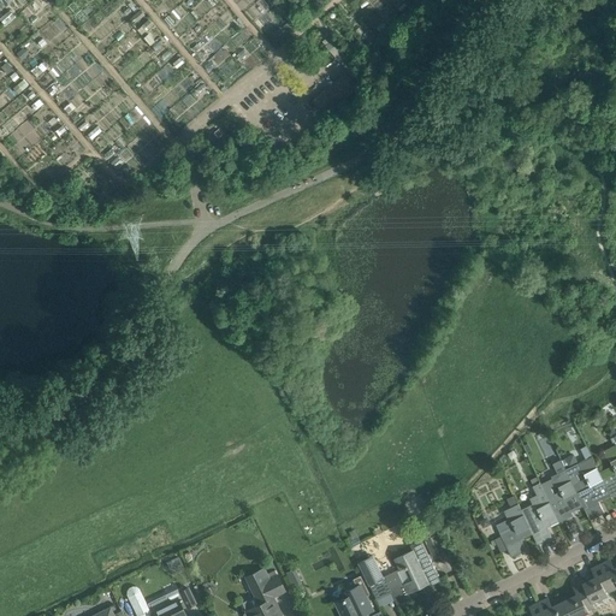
[(388,16),(394,23),(400,18),(394,11),(388,16)]
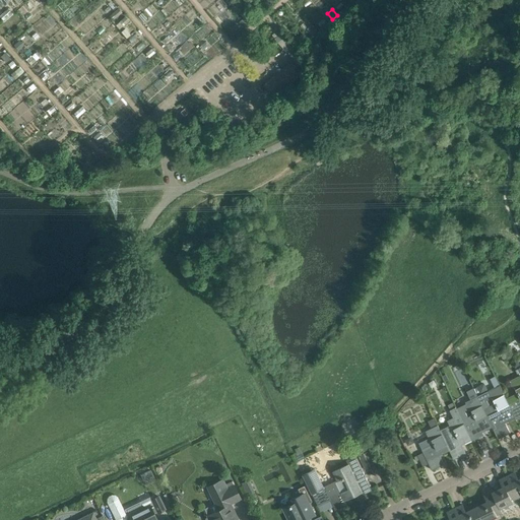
[(240,22),(245,28),(250,23),(245,17),(240,22)]
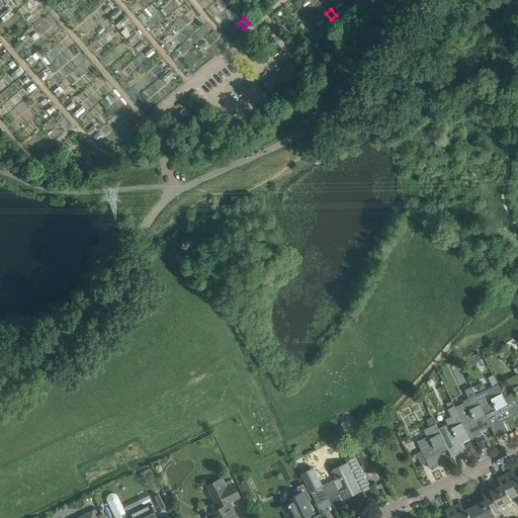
[(306,28),(312,34),(317,29),(311,24),(306,28)]
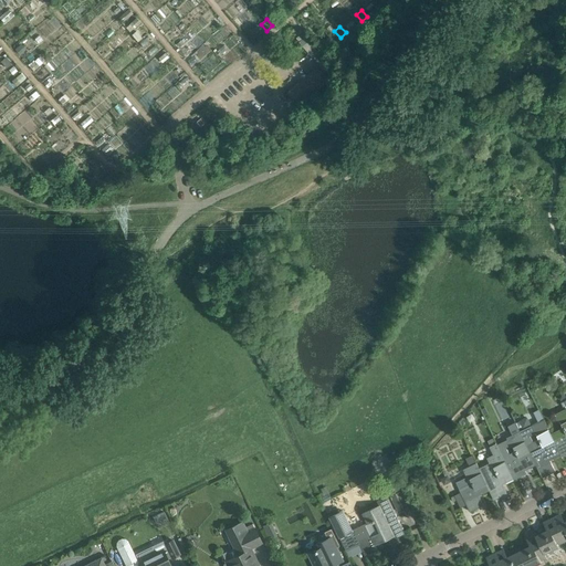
[(326,73),(333,67),(307,38),(301,43),(326,73)]
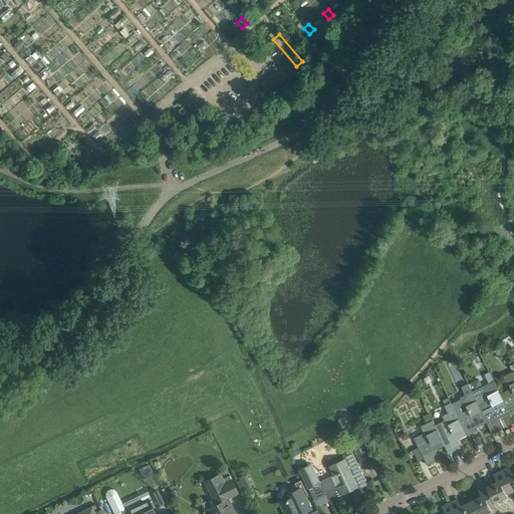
[(11,57),(5,51),(0,56),(6,62),(11,57)]
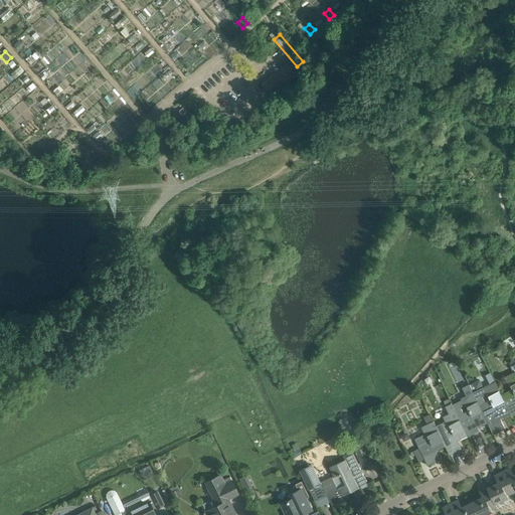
[(272,95),(286,81),(298,71),(289,61),(263,84),(272,95)]
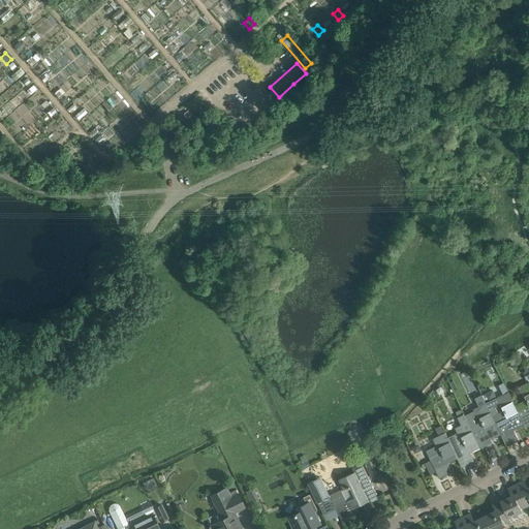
[(130,105),(101,132),(115,147),(144,120),(130,105)]
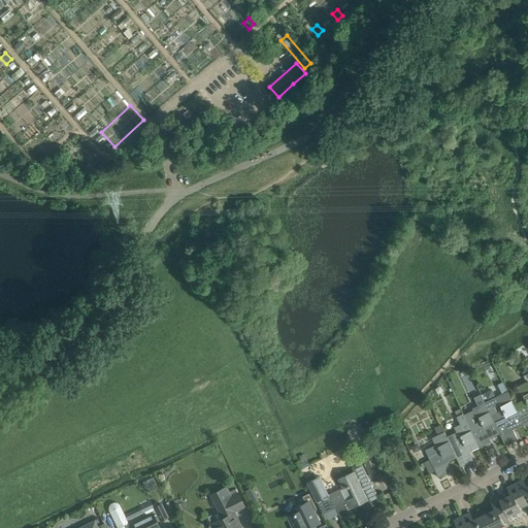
[(184,114),(187,119),(188,119),(193,114),(189,108),(183,113),(184,114)]
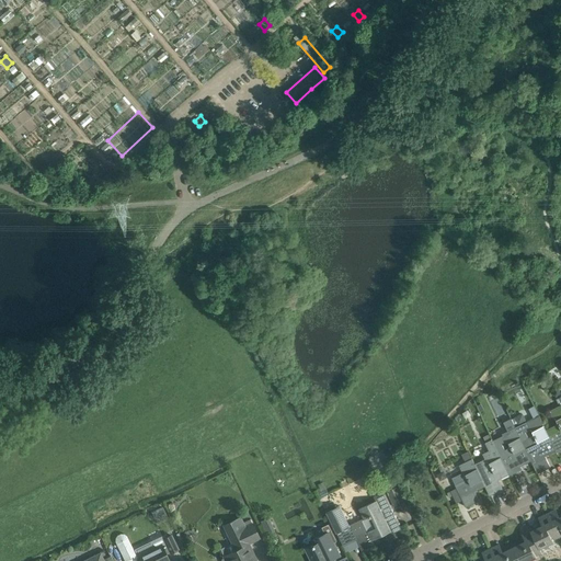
[(89,192),(95,185),(90,180),(83,186),(89,192)]
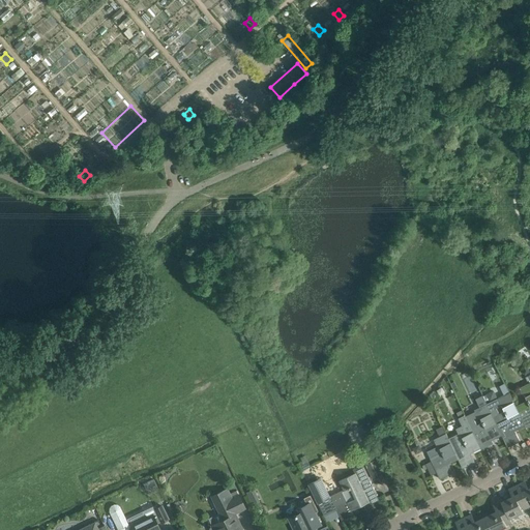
[(529,382),(519,388),(523,395),(524,394),(527,401),(516,406),(522,418),(524,424),(526,428),(529,424),(529,382)]
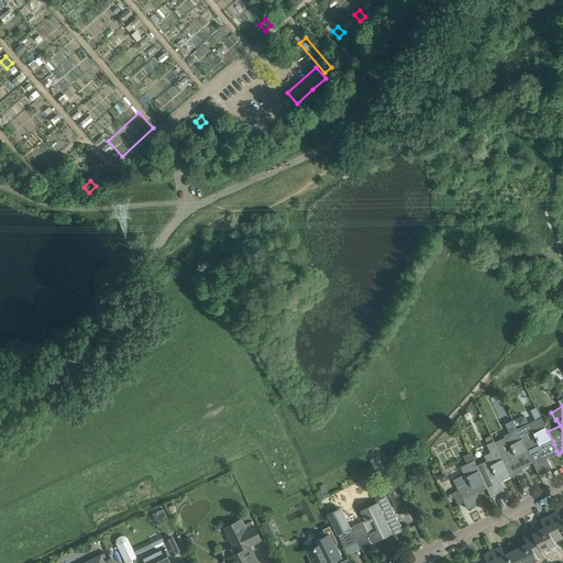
[(537,408),(531,410),(536,419),(529,422),(520,427),(517,429),(525,443),(523,443),(530,456),(532,461),(539,475),(540,475),(539,473),(550,468),(552,468),(548,460),(547,456),(556,451),(554,444),(548,431),(541,417),(537,408)]
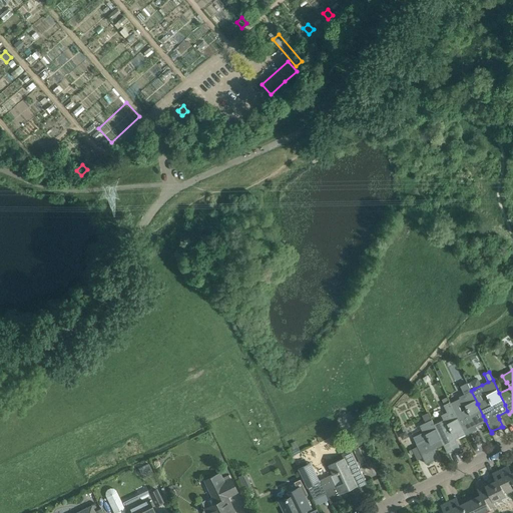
[(478,404),(471,391),(464,394),(459,397),(460,398),(450,403),(456,414),(465,434),(466,435),(478,429),(475,425),(485,420),(483,416),(477,404),(478,404)]
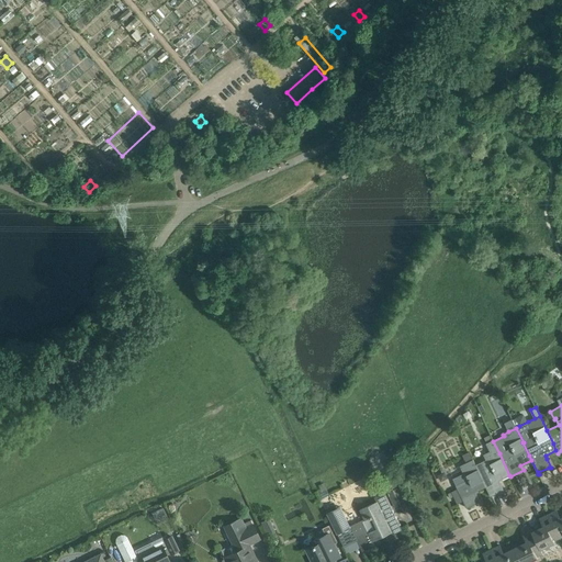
[(498,480),(509,475),(499,453),(493,441),(493,440),(486,444),(490,451),(483,454),(486,461),(476,465),(480,473),(486,486),(485,486),(491,496),(504,490),(498,480)]
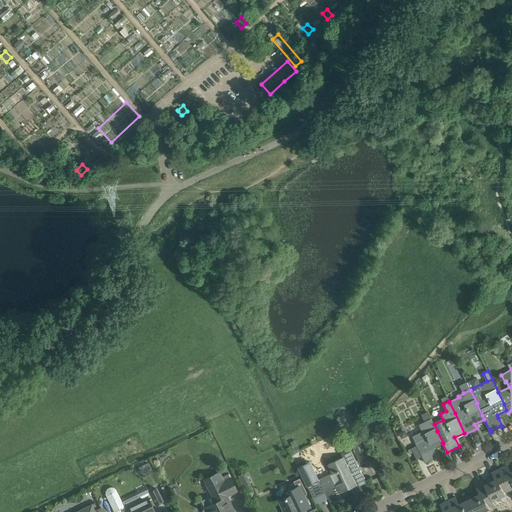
[(422,431),(412,436),(425,463),(437,457),(433,448),(442,443),(443,443),(437,431),(434,424),(431,418),(424,422),(419,424),(422,431)]
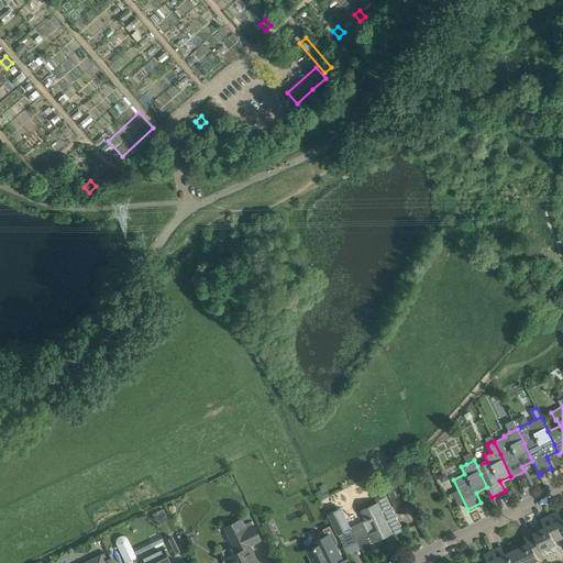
[(393,488),(387,490),(395,507),(400,505),(393,488)]
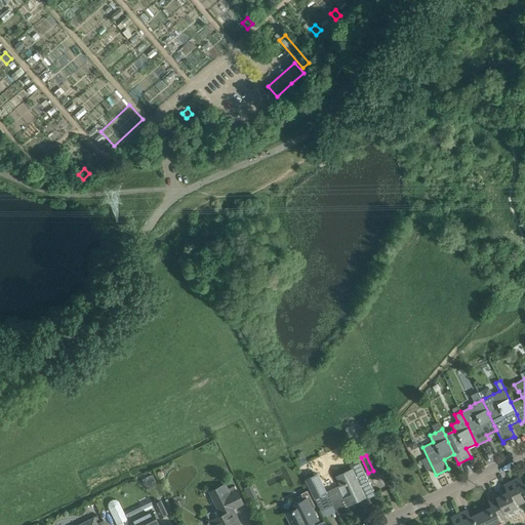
[(313,471),(305,475),(307,480),(321,511),(333,505),(336,511),(338,515),(355,507),(352,502),(365,496),(366,499),(375,495),(359,459),(358,457),(351,460),(352,463),(350,465),(352,469),(336,476),(341,485),(339,486),(344,496),(332,501),(327,491),(323,483),(319,484),(315,474),(313,471)]
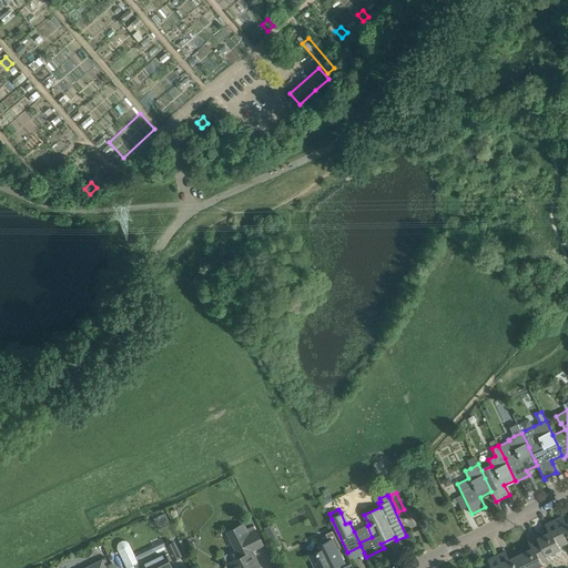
[(164,513),(153,518),(156,525),(161,523),(163,527),(170,524),(164,513)]
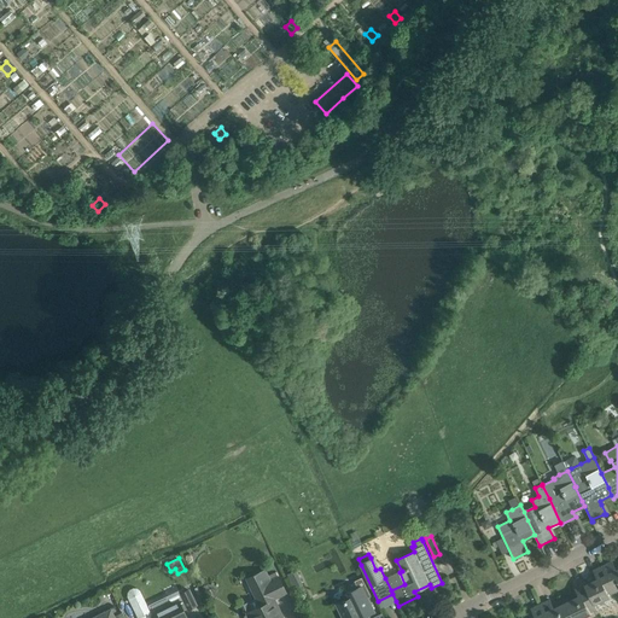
[(612,561),(602,565),(616,592),(617,589),(617,569),(617,570),(612,561)]
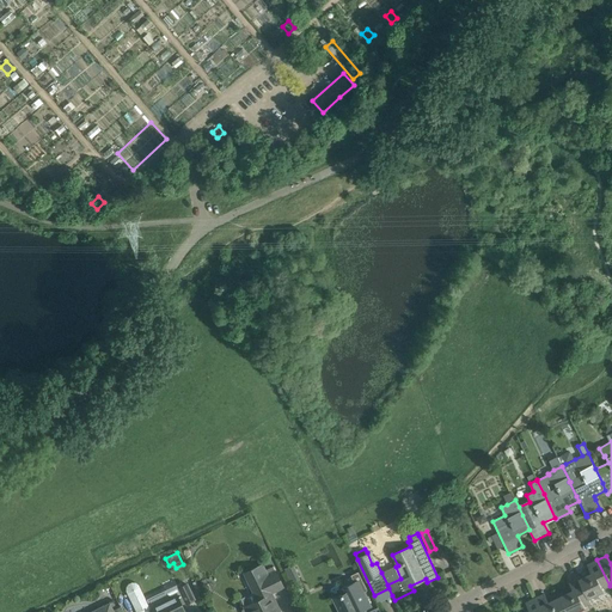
[(588,598),(604,591),(603,589),(610,586),(597,560),(587,564),(592,573),(580,579),(588,598)]
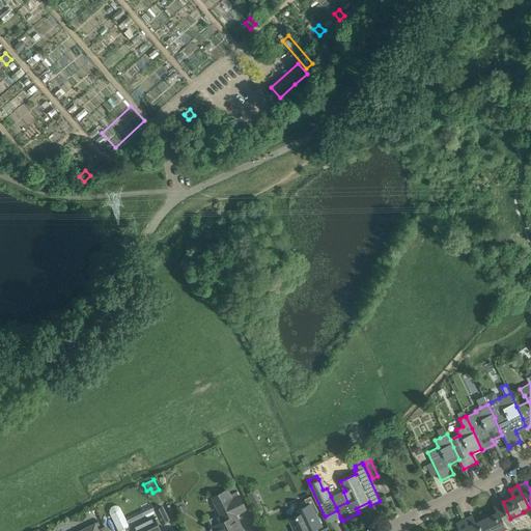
[(251,505),(258,502),(254,490),(247,492),(251,505)]
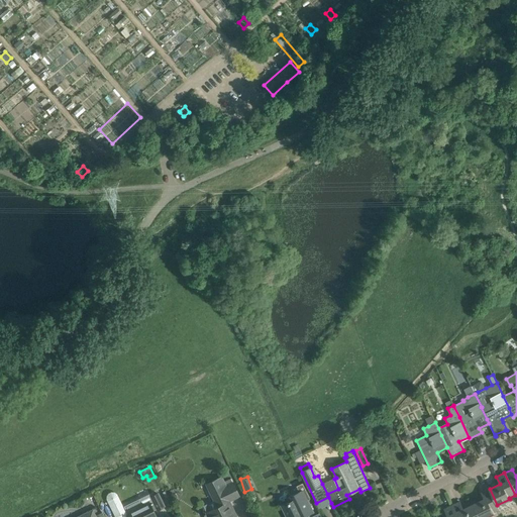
[(221,478),(206,485),(217,507),(207,513),(208,516),(231,516),(235,515),(228,501),(238,496),(231,483),(225,487),(221,478)]
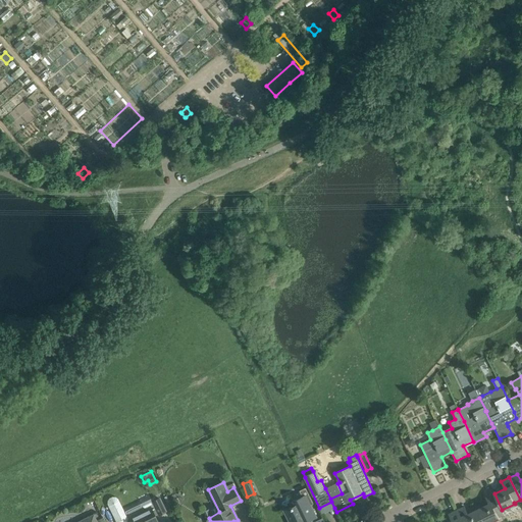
[(292,506),(284,510),(290,521),(309,521),(309,520),(316,517),(311,505),(313,504),(306,487),(300,490),(303,497),(298,499),(290,503),(292,506)]
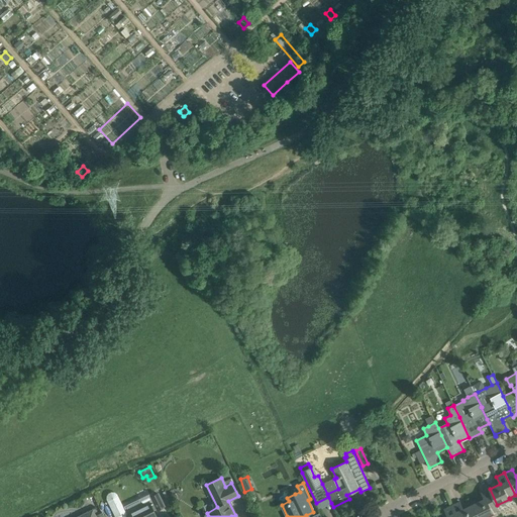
[(484,498),(474,504),(480,516),(487,516),(495,513),(494,512),(498,510),(500,514),(501,513),(499,509),(497,505),(490,489),(489,487),(481,491),(484,498)]
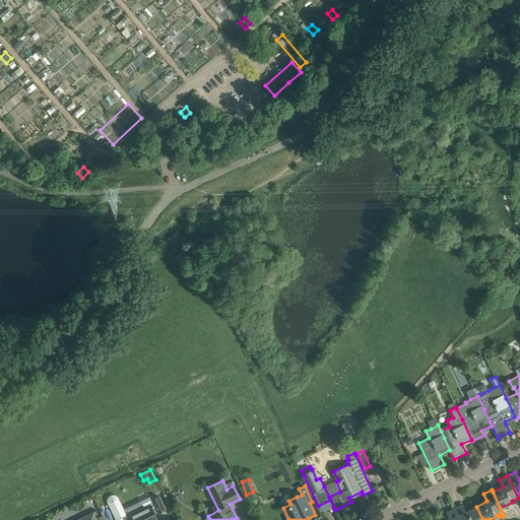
[(127,518),(117,497),(116,496),(115,496),(114,496),(112,496),(111,496),(110,496),(109,497),(108,497),(107,498),(107,499),(106,500),(106,501),(106,502),(114,519),(126,519),(127,519),(127,518)]
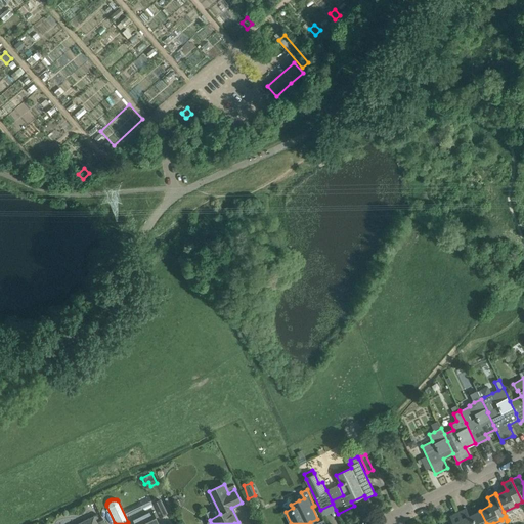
[(159,517),(166,513),(160,500),(153,504),(155,508),(150,510),(150,509),(143,513),(140,507),(128,514),(130,519),(129,519),(131,523),(157,523),(158,523),(155,517),(158,516),(159,517)]
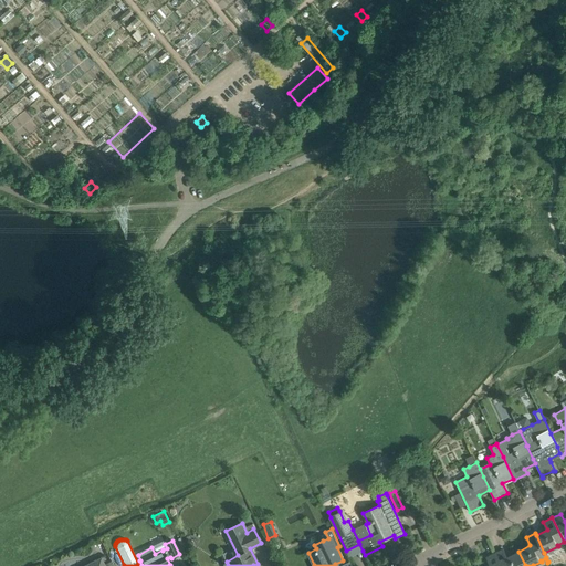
[(503,548),(494,553),(501,565),(525,565),(519,552),(507,557),(503,548)]
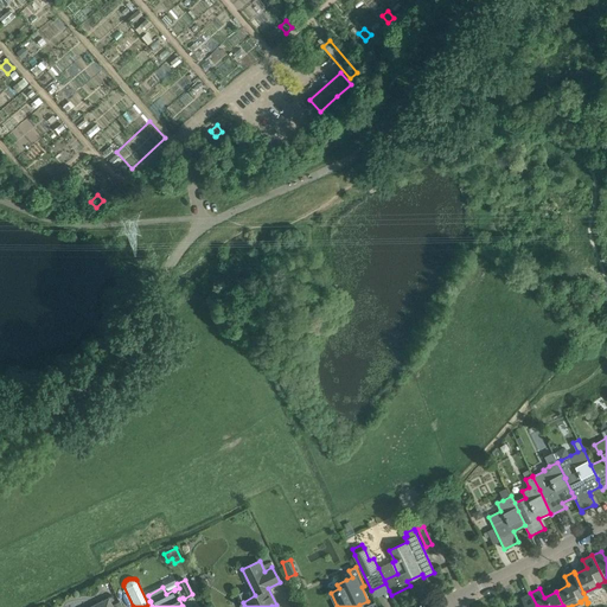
[(537,606),(530,593),(522,598),(525,606),(523,606),(537,606)]
